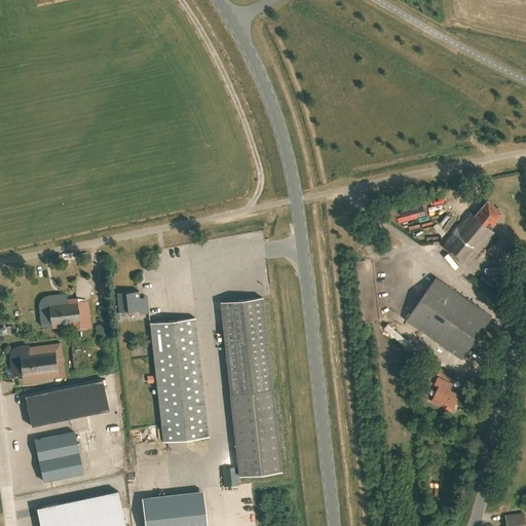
[(487,201),(474,217),(468,213),(442,245),(466,265),(493,233),(489,230),(495,223),(494,222),(502,213),(487,201)]
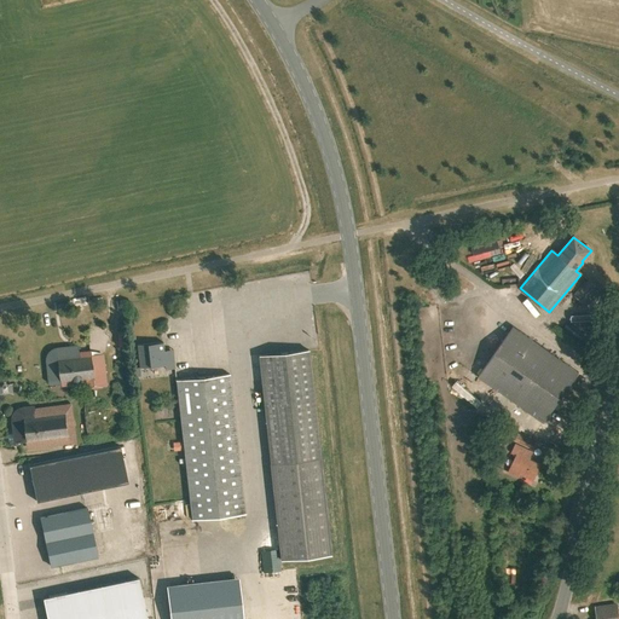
[(601,289),(589,279),(586,283),(585,282),(573,295),(586,306),(601,289)]
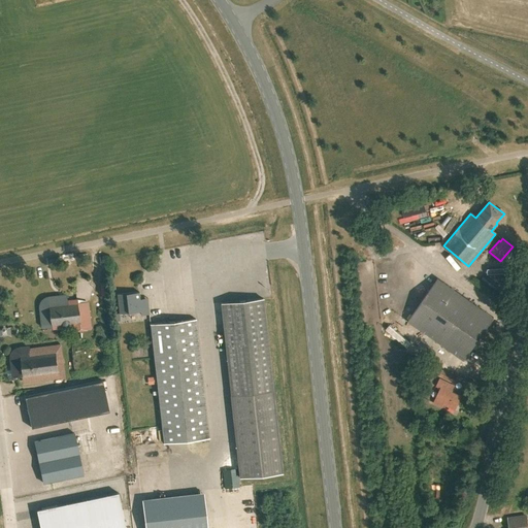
[(495,317),(438,278),(408,321),(465,360),(495,317)]
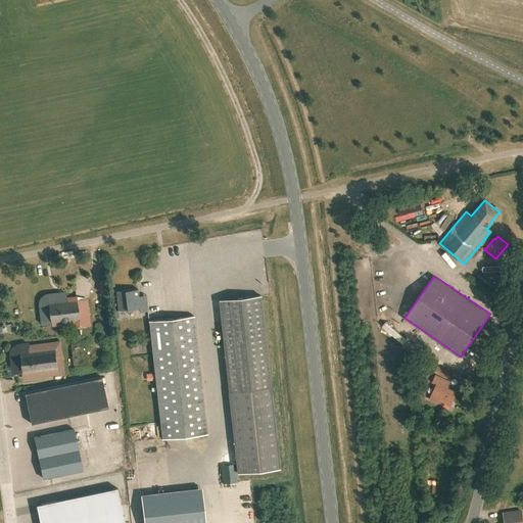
[(139,310),(139,313),(147,312),(146,298),(139,299),(138,289),(115,292),(117,312),(139,310)]
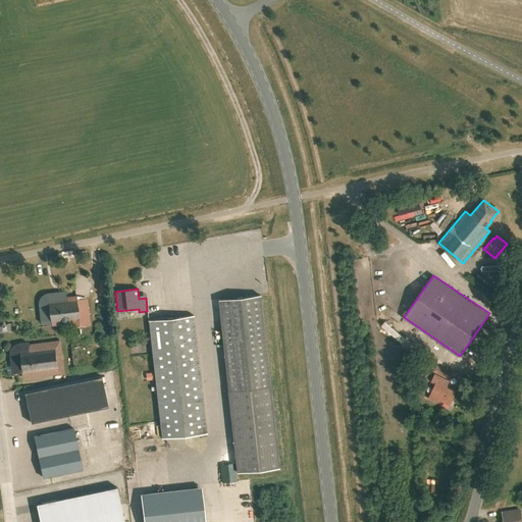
[(41,304),(41,305),(42,316),(50,315),(51,323),(77,320),(79,326),(88,325),(85,300),(76,301),(75,298),(60,300),(59,294),(48,296),(46,296),(45,297),(44,297),(43,298),(42,299),(41,300),(41,301),(41,302),(41,303),(41,304)]
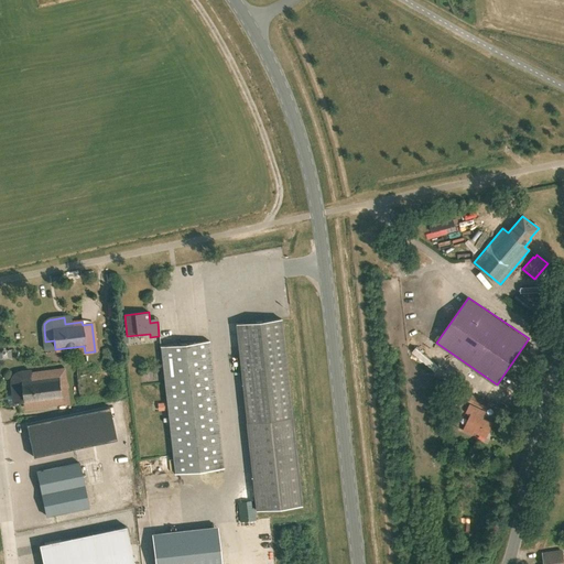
[(281,318),(236,324),(257,510),(301,506),(281,318)]
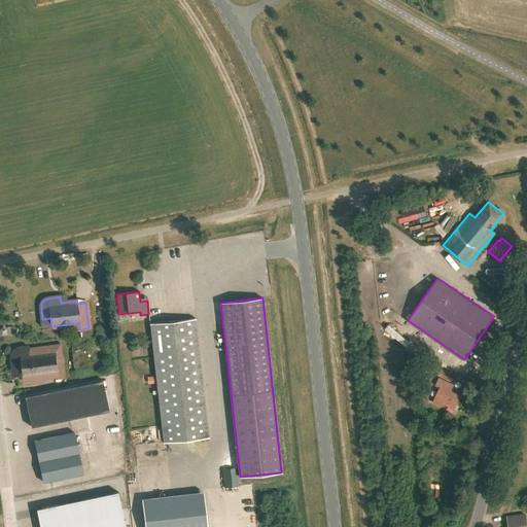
[(156,383),(163,443),(209,437),(195,319),(149,324),(155,376),(156,383)]
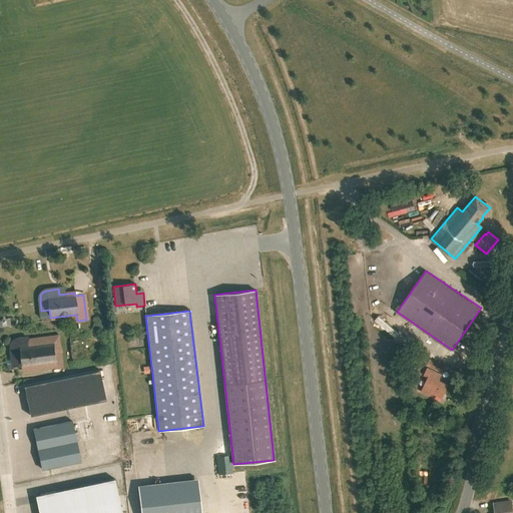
[(381,317),(377,321),(397,339),(401,335),(381,317)]
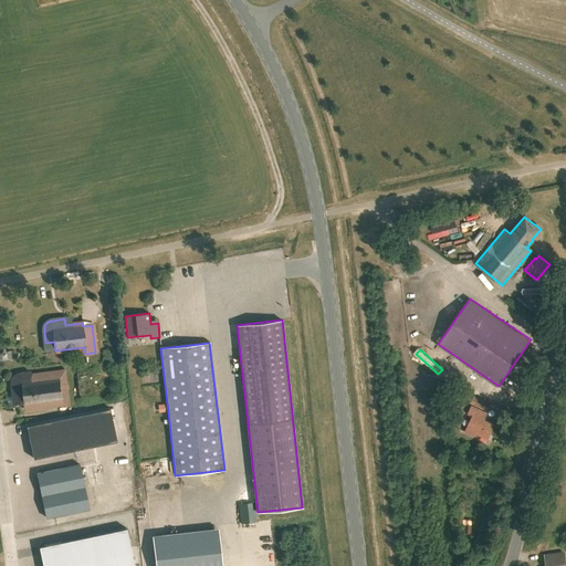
[(13,378),(13,379),(12,380),(12,381),(12,383),(11,384),(11,385),(12,385),(13,397),(17,397),(18,404),(24,402),(24,409),(67,404),(63,371),(30,376),(30,373),(21,374),(19,374),(18,375),(17,375),(16,376),(13,378)]
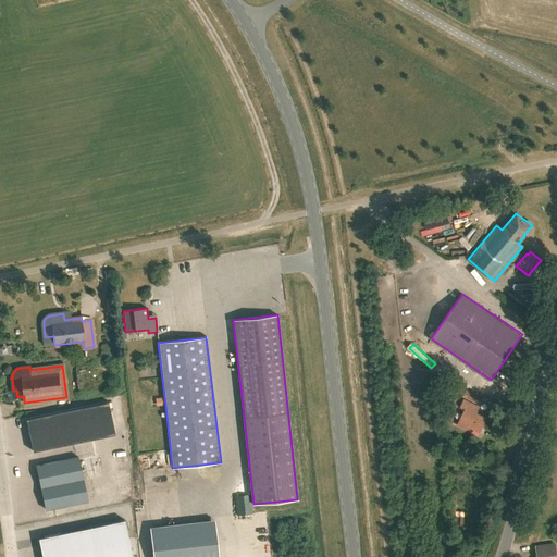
[(443,400),(449,403),(453,394),(466,399),(469,392),(450,384),(443,400)]
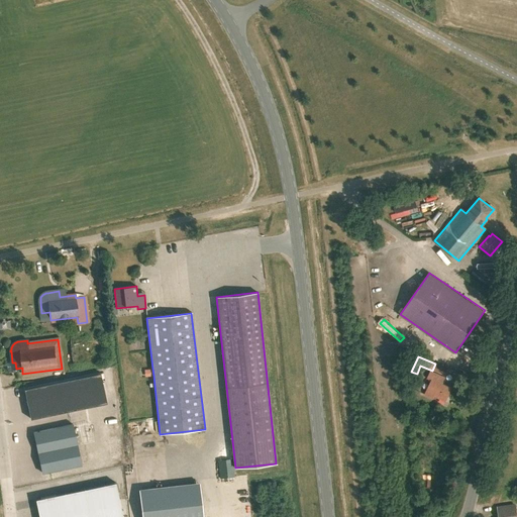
[(448,371),(435,365),(433,371),(445,377),(448,371)]
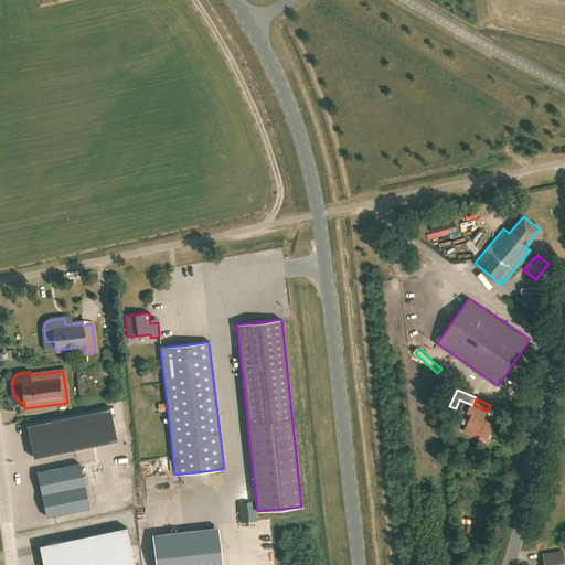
[(168,411),(167,403),(158,404),(158,412),(168,411)]
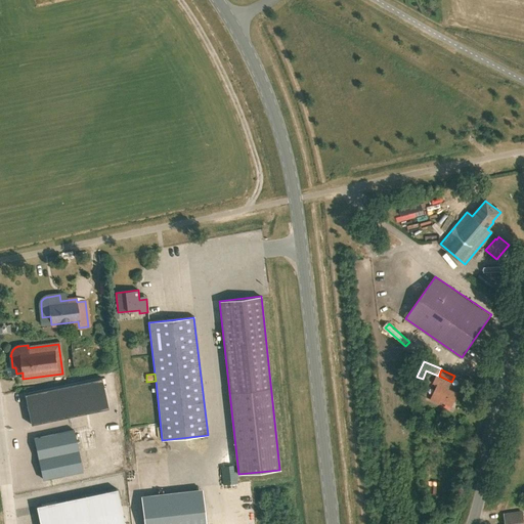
[(440,400),(451,406),(457,392),(447,388),(450,382),(436,376),(433,383),(436,385),(430,399),(438,403),(440,400)]
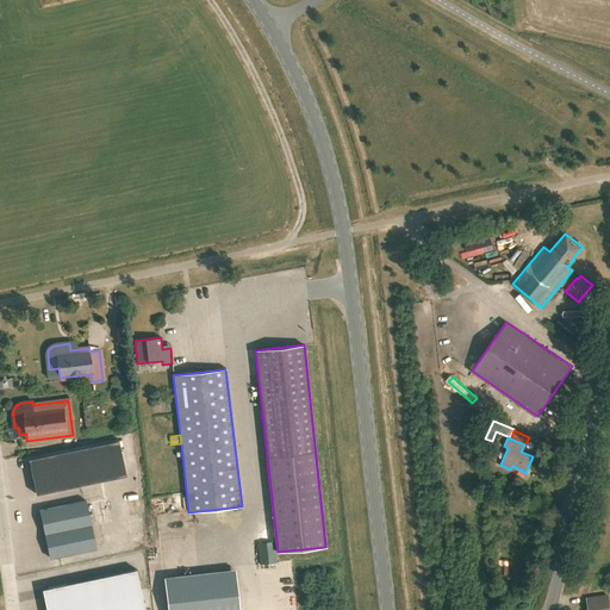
[(126,475),(119,440),(29,459),(36,495),(126,475)]
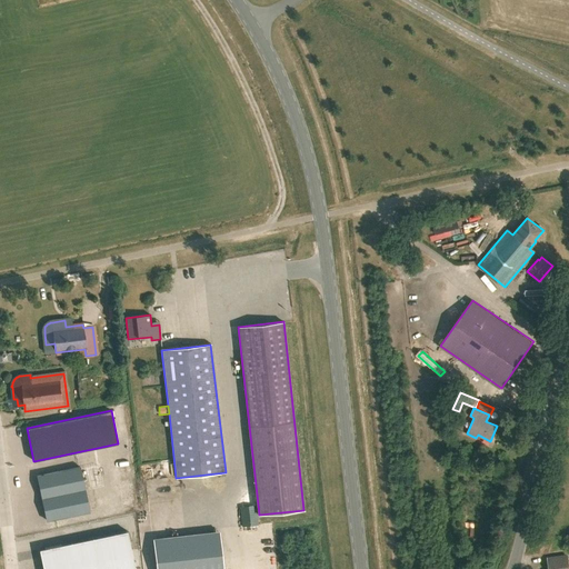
[(37,477),(46,520),(89,511),(80,467),(37,477)]
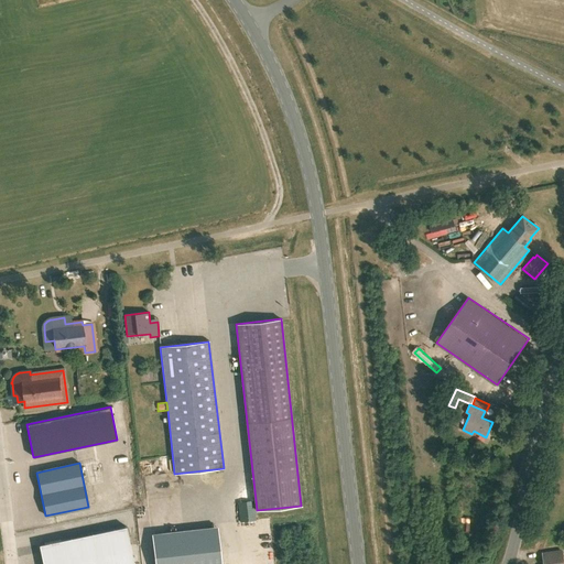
[(255,511),(253,500),(238,502),(239,521),(256,520),(255,511)]
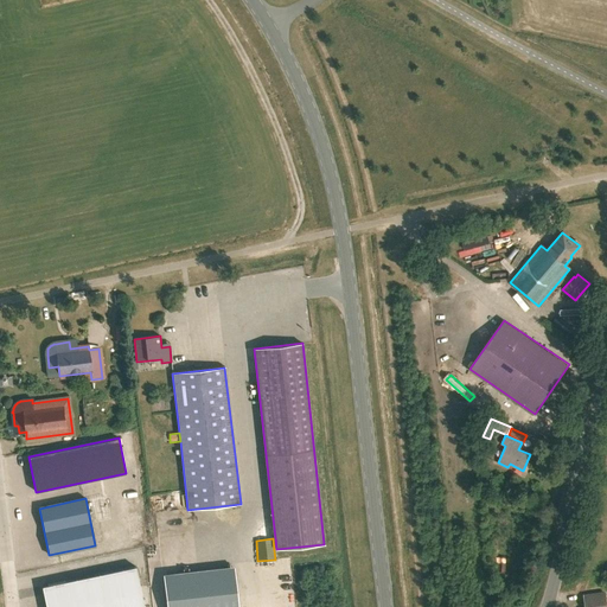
[(65,581),(42,586),(46,606),(144,606),(141,590),(135,567),(123,569),(112,572),(101,574),(89,576),(77,579),(65,581)]
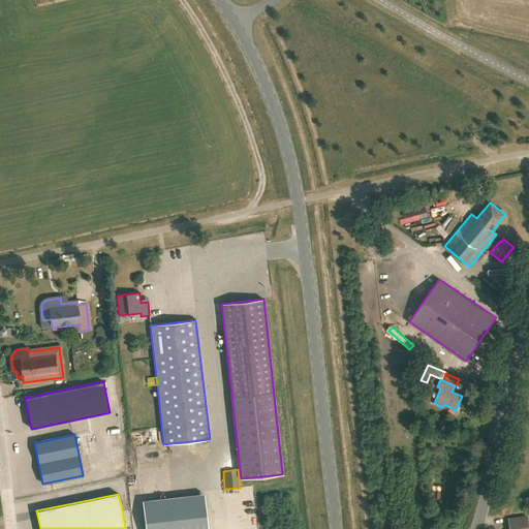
[(208,528),(204,494),(143,500),(145,528),(208,528)]
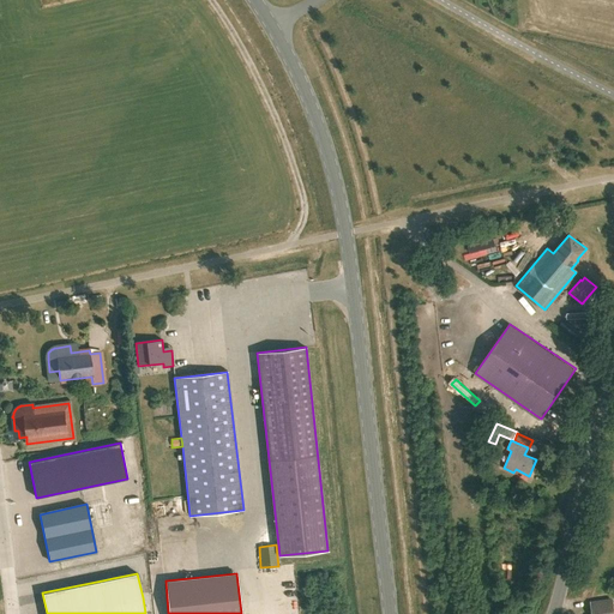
[(591,603),(591,613),(613,613),(613,611),(613,600),(591,603)]
